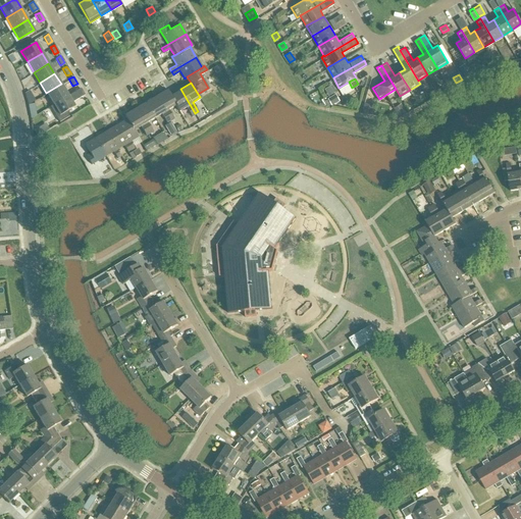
[(321,86),(324,94),(332,91),(330,83),(321,86)]
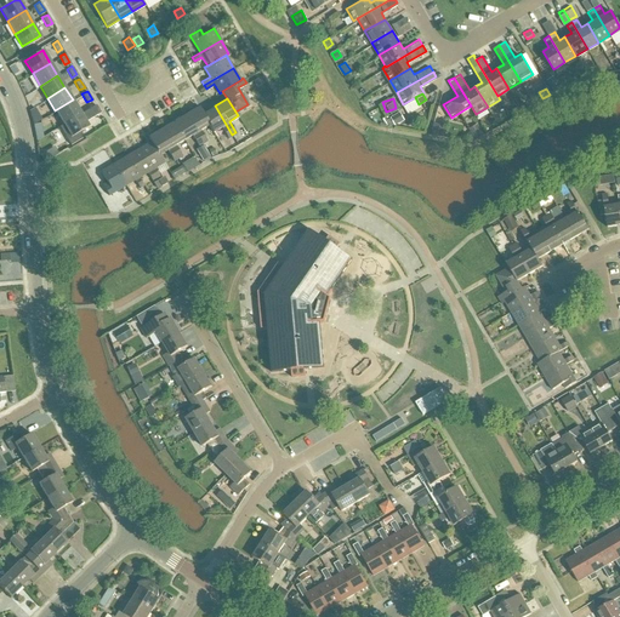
[(80,113),(73,100),(55,110),(62,123),(80,113)]
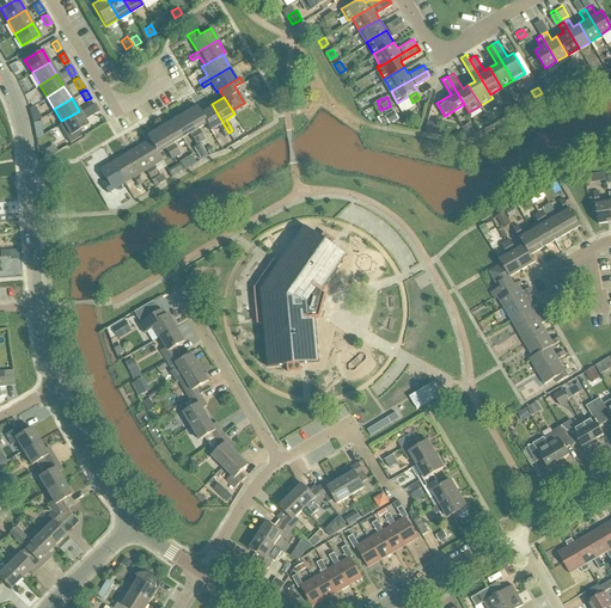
[(93,103),(79,111),(61,121),(61,122),(57,124),(68,142),(79,135),(78,133),(80,128),(86,123),(84,118),(98,110),(93,103)]
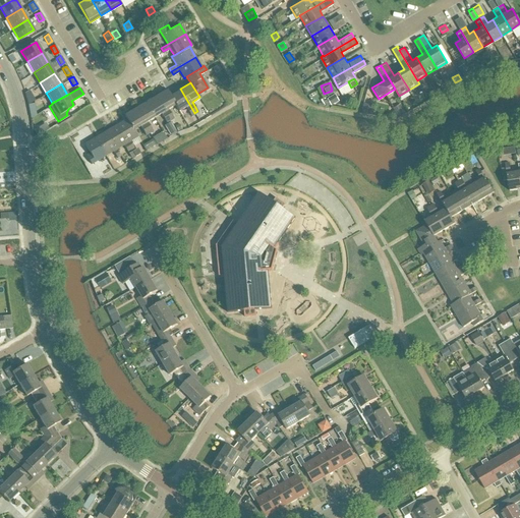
[(175,103),(170,95),(166,89),(155,95),(169,119),(173,117),(167,108),(174,104),(175,103)]
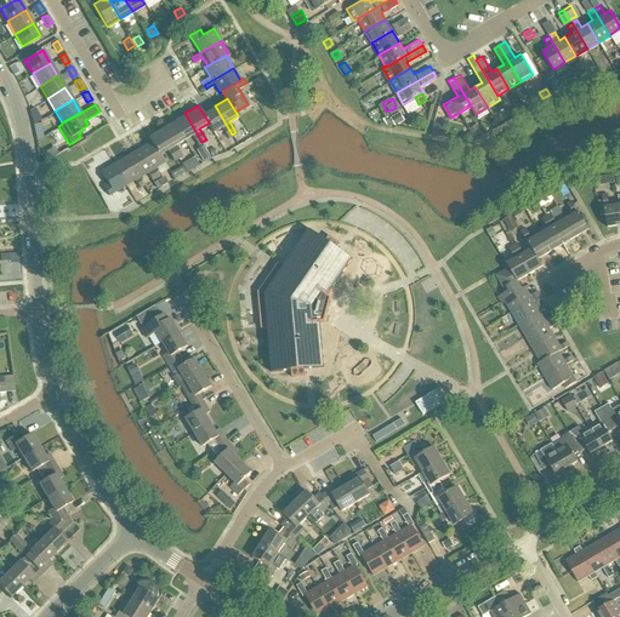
[(232,135),(215,106),(203,113),(209,123),(208,124),(212,131),(221,126),(227,137),(232,135)]
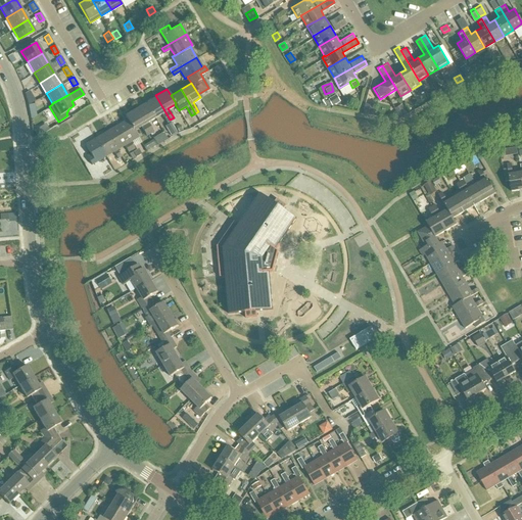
[(431,98),(438,94),(434,89),(428,92),(431,98)]
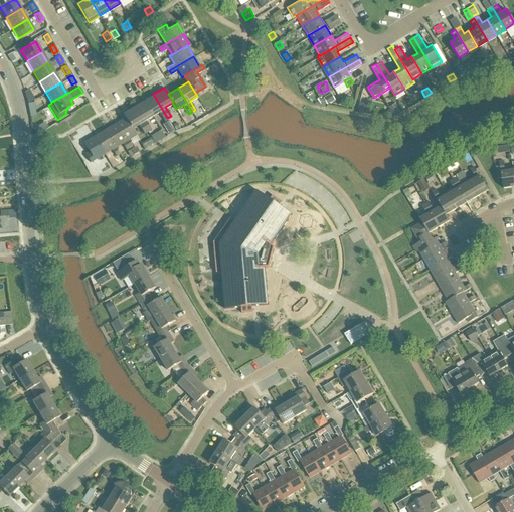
[(327,103),(335,99),(331,92),(323,96),(327,103)]
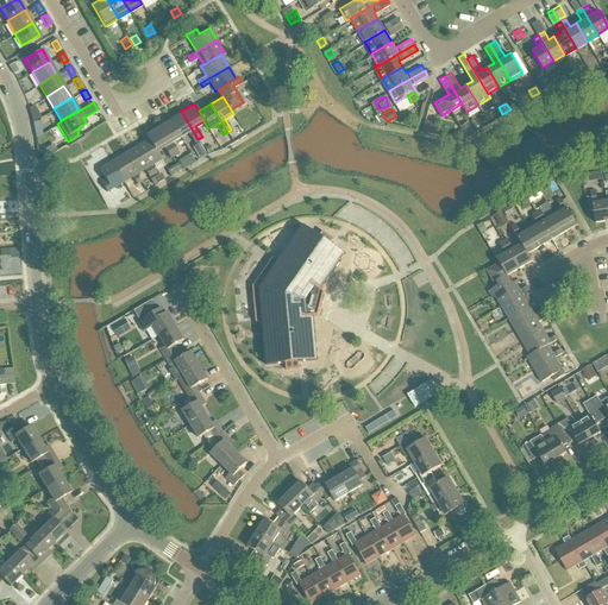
[(198,139),(181,111),(169,119),(180,136),(187,131),(194,142),(198,139)]
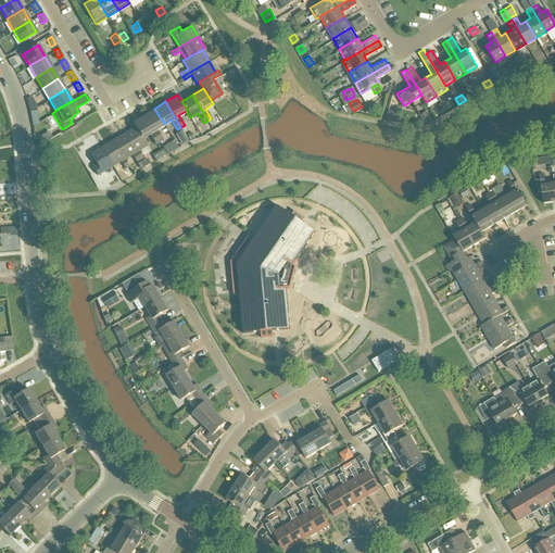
[(164,124),(154,109),(143,115),(159,140),(162,138),(156,128),(164,124)]
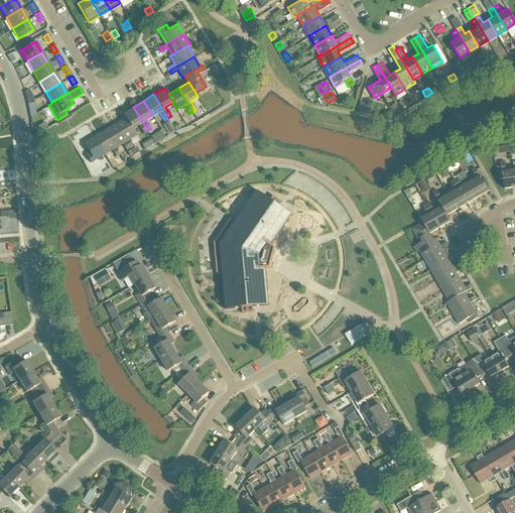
[(394,115),(401,111),(396,102),(389,106),(394,115)]
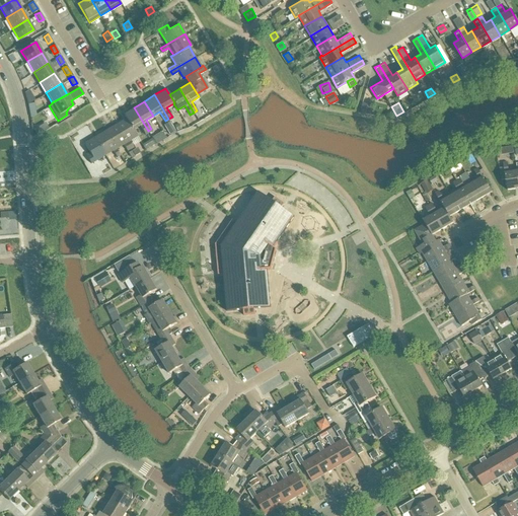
[(148,131),(134,107),(123,114),(125,118),(132,128),(139,124),(144,133),(148,131)]
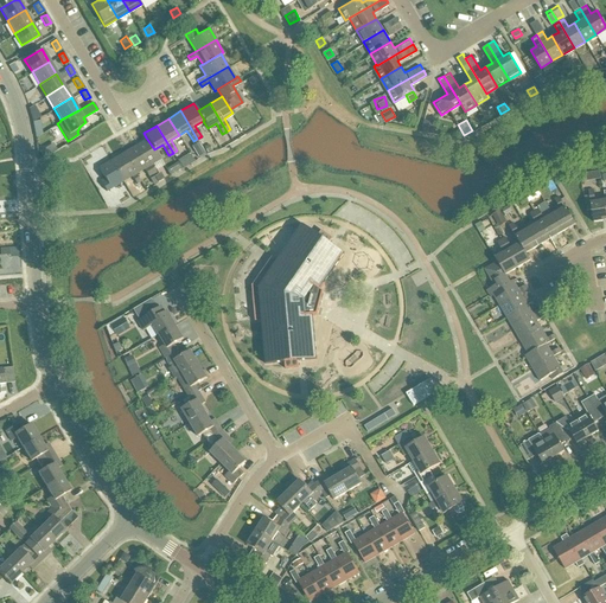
[(154,149),(146,138),(134,145),(151,173),(154,171),(150,162),(159,158),(154,149)]
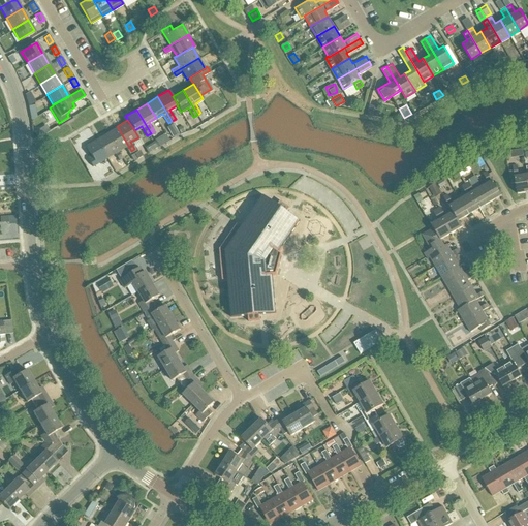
[(177,132),(178,131),(172,122),(165,126),(172,135),(173,136),(178,133),(177,132)]
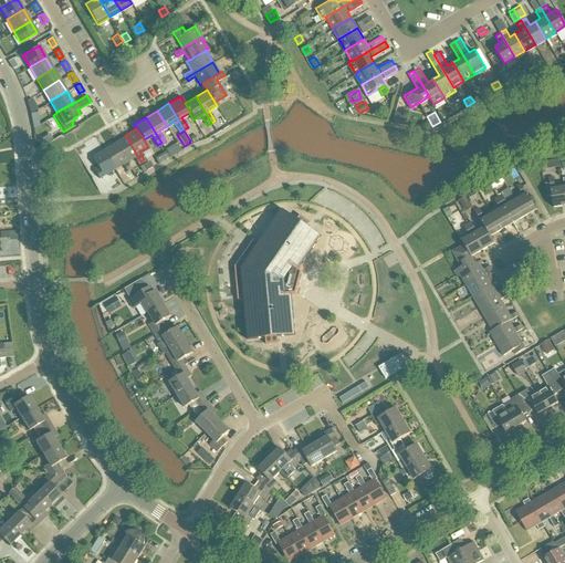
[(46,142),(42,135),(35,138),(40,145),(46,142)]
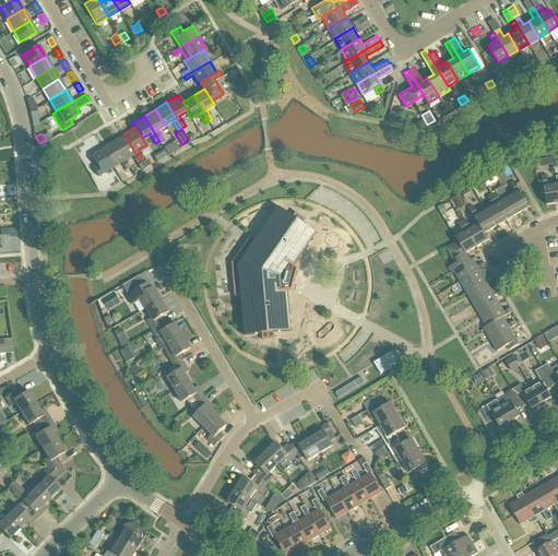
[(139,160),(123,133),(113,140),(123,158),(131,154),(135,161),(139,160)]
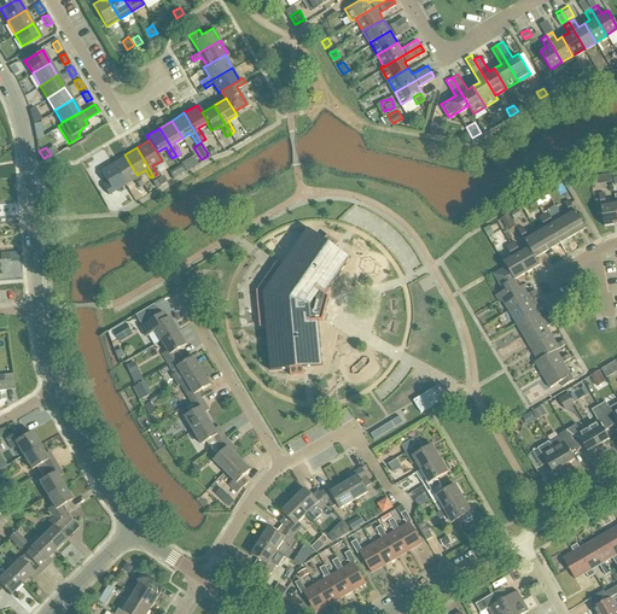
[(141,183),(137,175),(124,155),(111,162),(124,182),(133,177),(138,185),(141,183)]
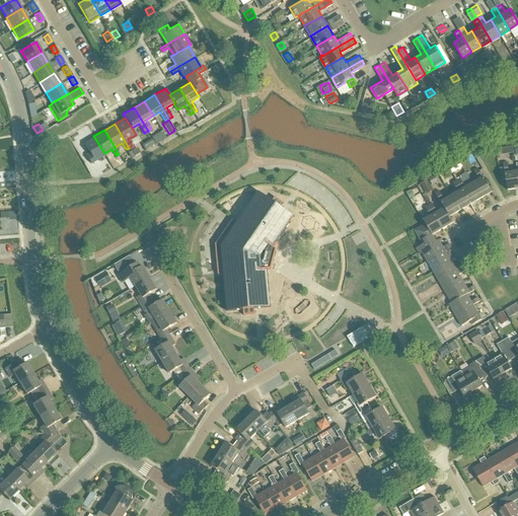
[(104,153),(93,136),(83,142),(88,151),(84,153),(90,162),(104,153)]
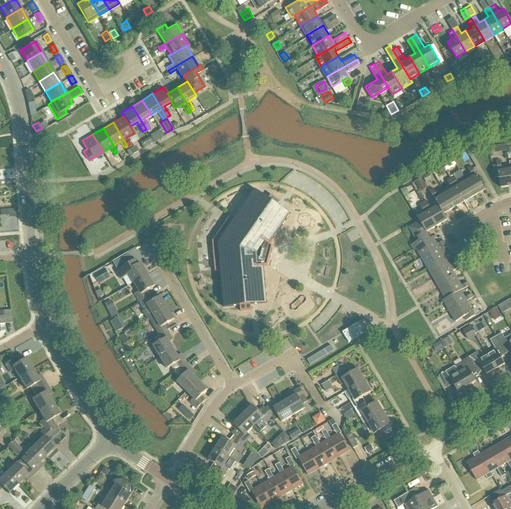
[(148,144),(153,142),(150,136),(144,138),(148,144)]
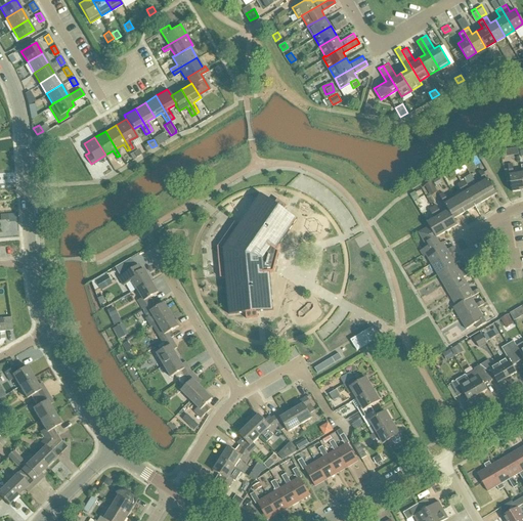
[(135,156),(140,153),(137,147),(132,150),(135,156)]
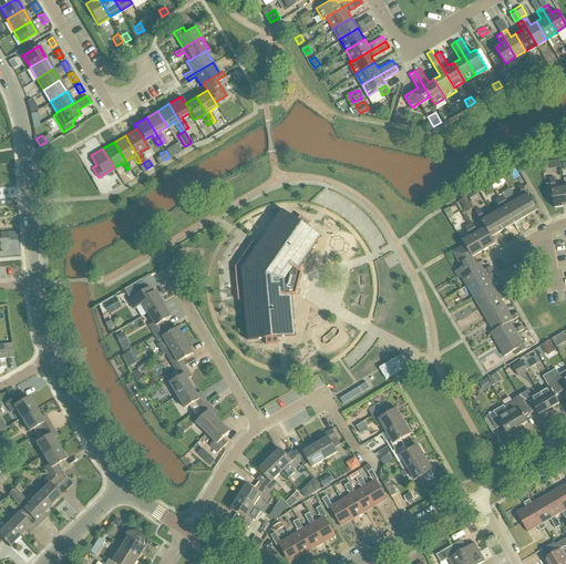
[(130,180),(134,177),(131,171),(125,173),(130,180)]
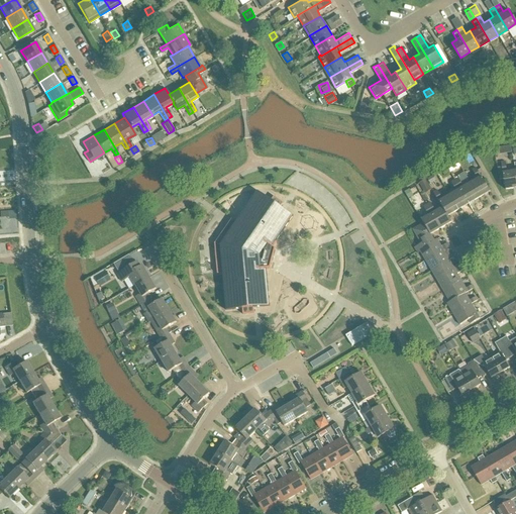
[(454,168),(459,165),(456,159),(445,165),(449,171),(454,168)]
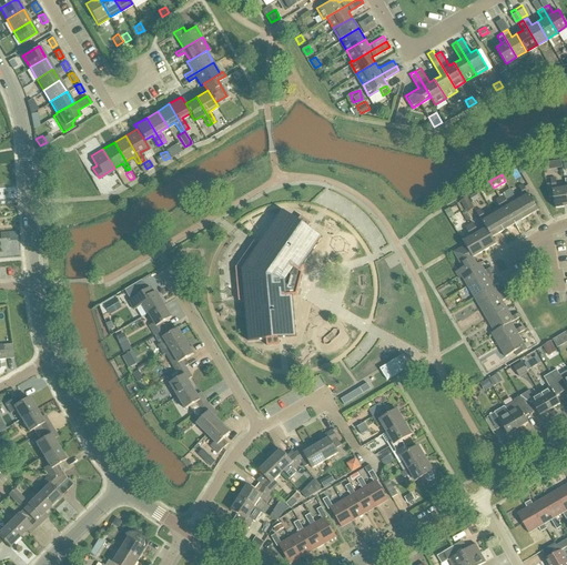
[(118,175),(110,179),(115,188),(122,183),(118,175)]
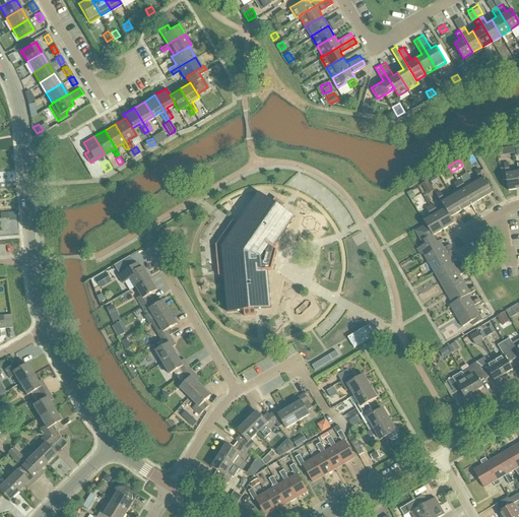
[(518,186),(518,182),(517,170),(509,172),(507,160),(503,162),(508,189),(518,186)]
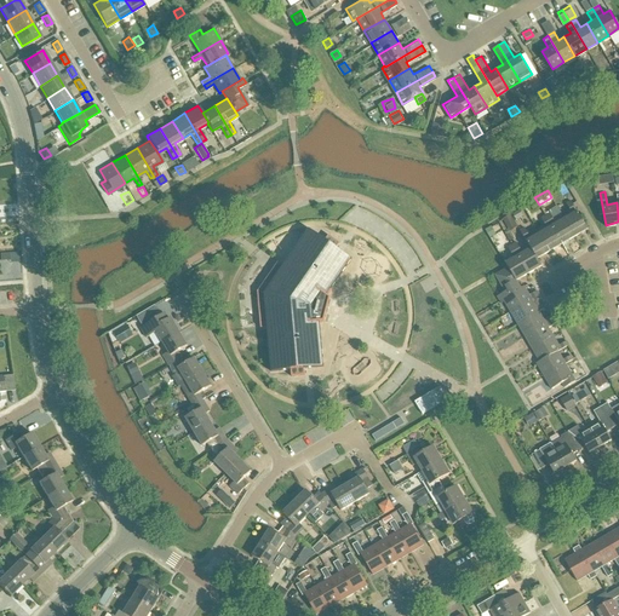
[(533,209),(539,206),(534,199),(528,202),(533,209)]
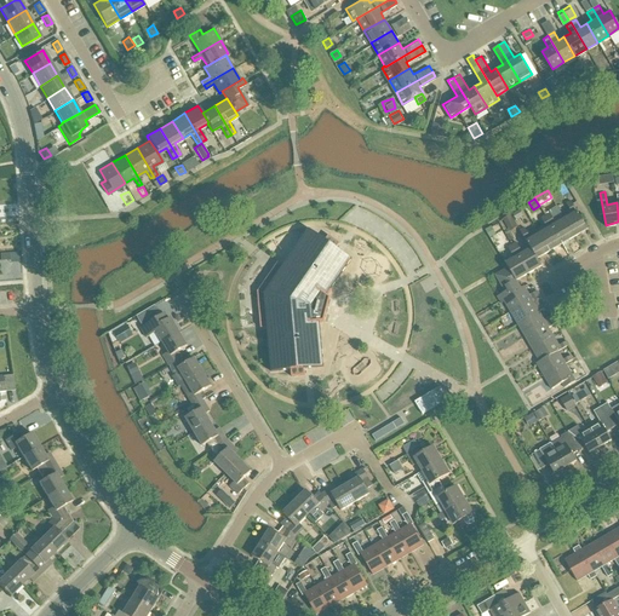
[(586,228),(569,199),(565,201),(572,212),(563,217),(573,235),(586,228)]
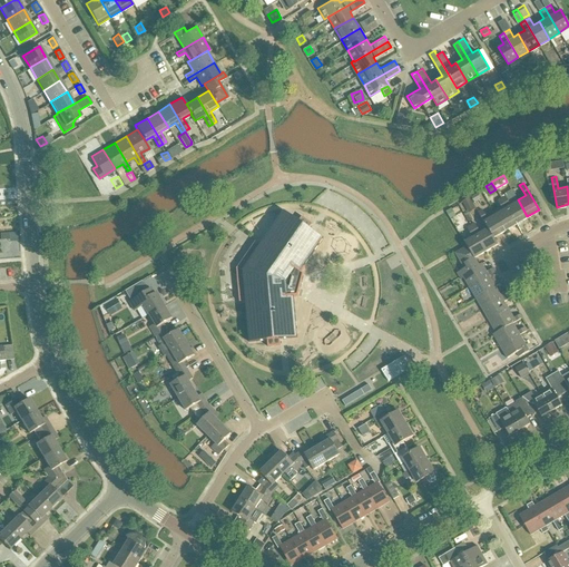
[(473,201),(480,196),(477,191),(470,195),(473,201)]
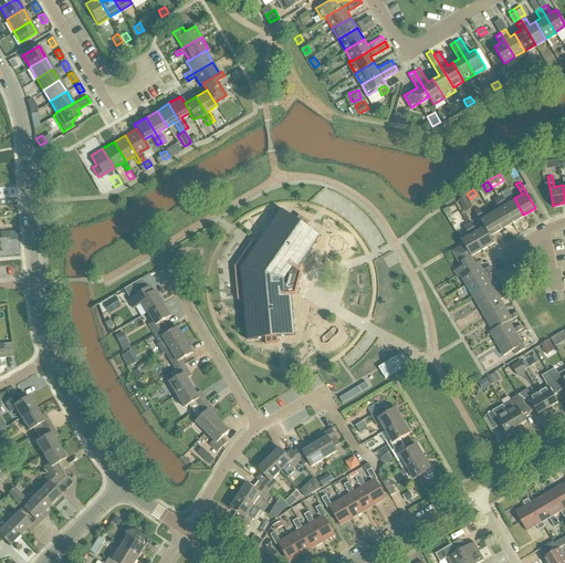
[(523,215),(514,198),(506,202),(501,193),(497,195),(512,221),(523,215)]
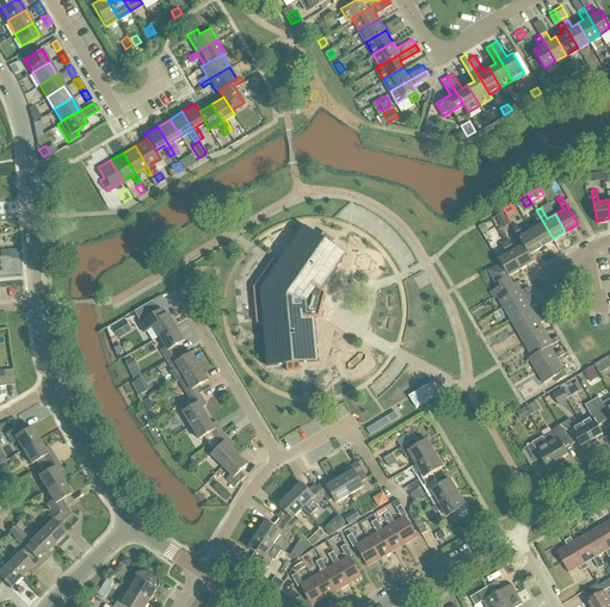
[(553,239),(536,210),(533,214),(538,224),(530,229),(541,246),(553,239)]
